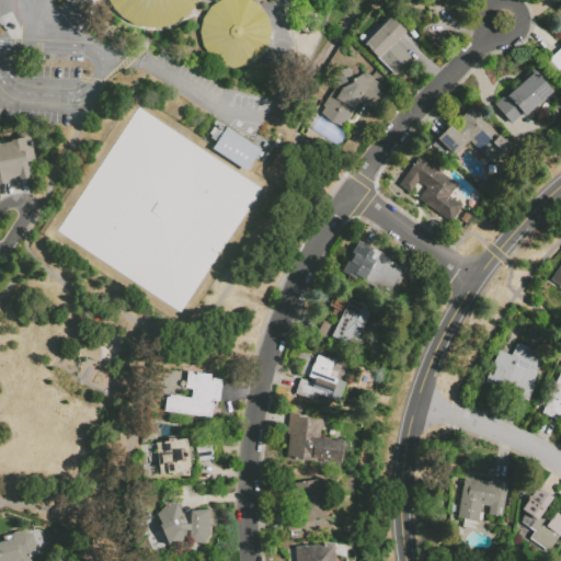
[(195,0),(192,7),(183,18),(171,23),(158,27),(144,26),(130,23),(119,18),(111,6),(107,0),(195,0)]
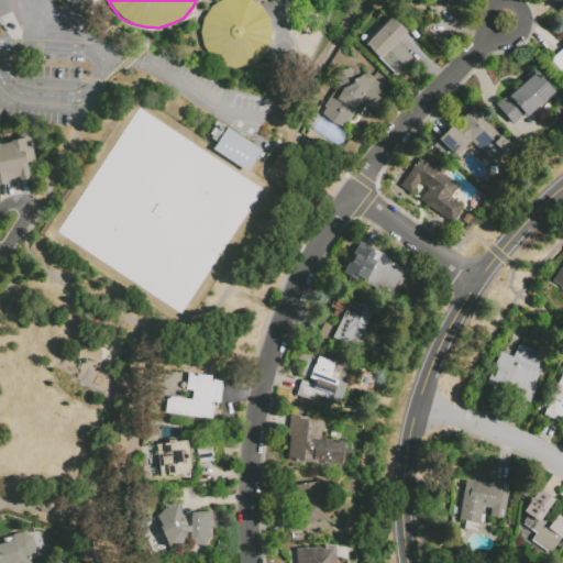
[(252,0),(261,6),(266,17),(269,31),(268,44),(261,55),(252,64),(233,68),(218,63),(208,56),(201,43),(199,32),(202,18),(209,6),(217,0),(252,0)]
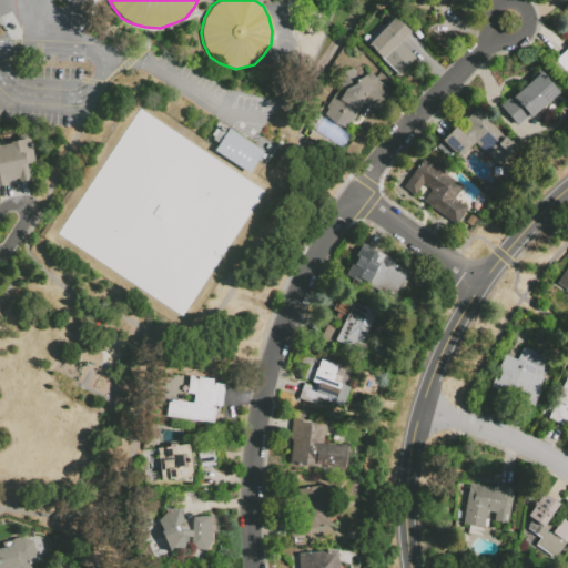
[(453,0),(454,8),(439,10),(437,0),(453,0)]
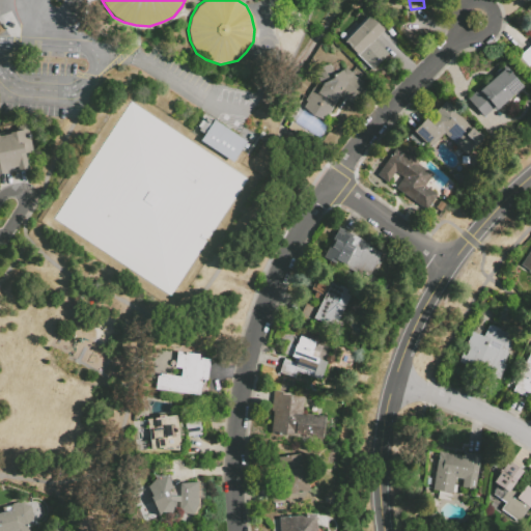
[(384,30),(374,39),(389,53),(372,70),(342,42),(364,19),(371,18),(384,30)]
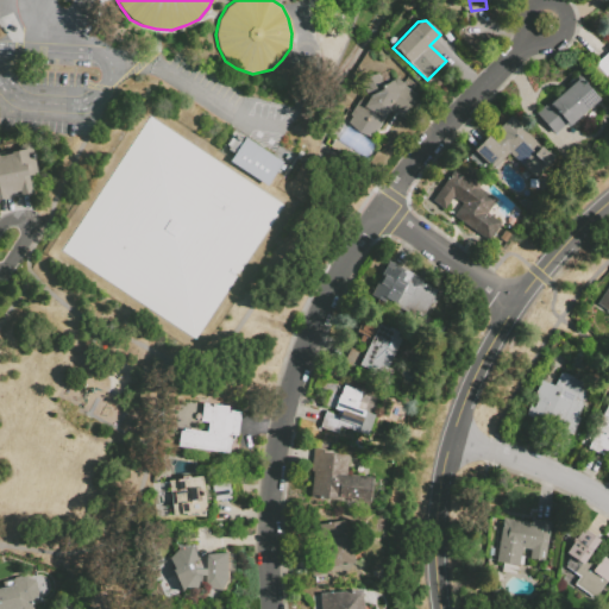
[(606,75),(604,76),(596,67),(600,64),(597,62),(608,51),(608,76),(608,77),(606,75)]
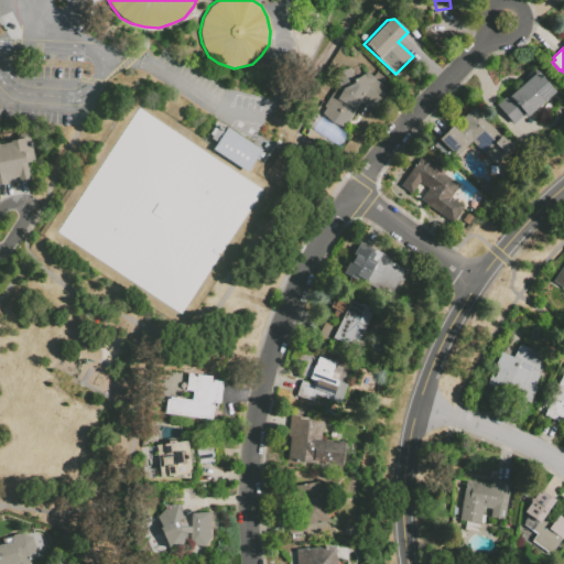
[(364,97),(345,128),(332,122),(323,114),(327,106),(325,105),(339,84),(335,76),(350,67),(356,79),(366,72),(376,78),(375,79),(386,87),(375,105),(364,97)]
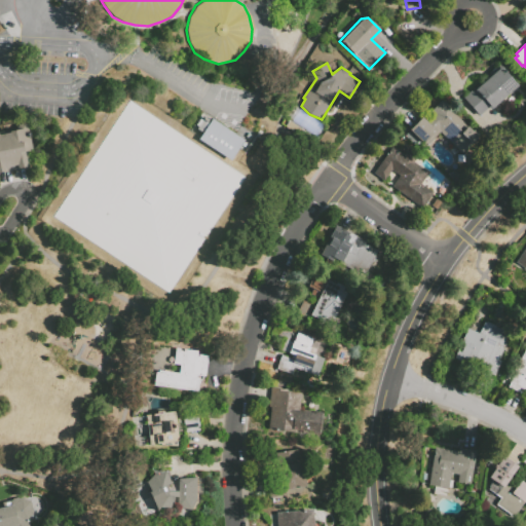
[(489,107),(478,116),(462,98),(488,75),(487,74),(498,65),(518,86),(491,110),(489,107)]
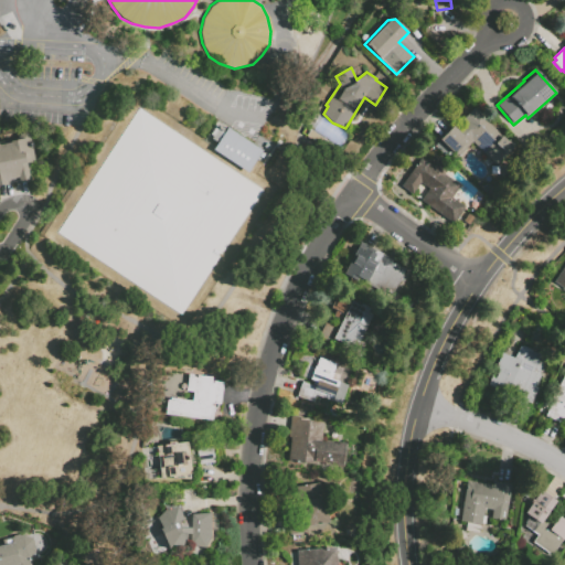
[(139,108),(263,191),(179,316),(55,233),(139,108)]
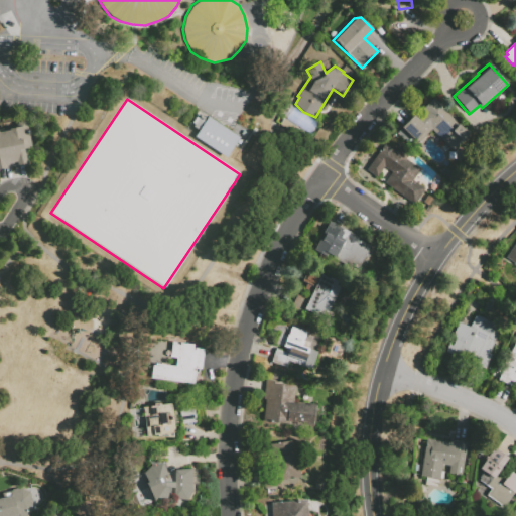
[(430,130),(416,143),(400,127),(413,115),(415,116),(432,99),(433,100),(434,99),(439,104),(438,105),(463,129),(464,127),(469,132),(467,134),(470,136),(453,152),(430,130)]
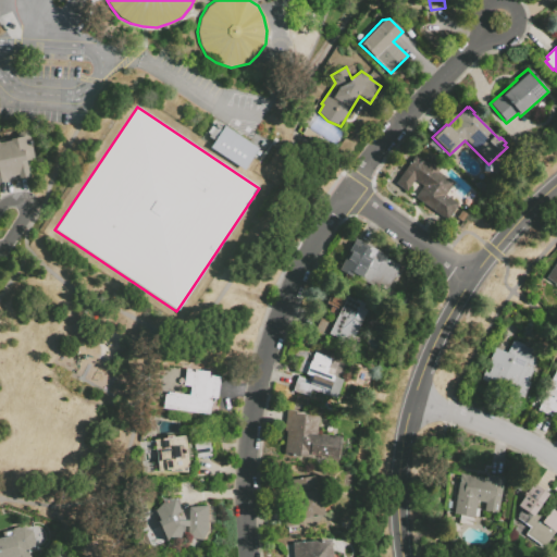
[(244,170),(210,147),(224,125),(258,148),(244,170)]
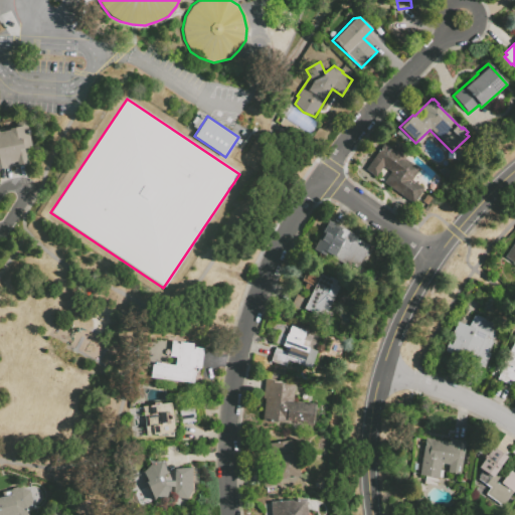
[(293,135),(280,127),(284,121),(297,129),(293,135)]
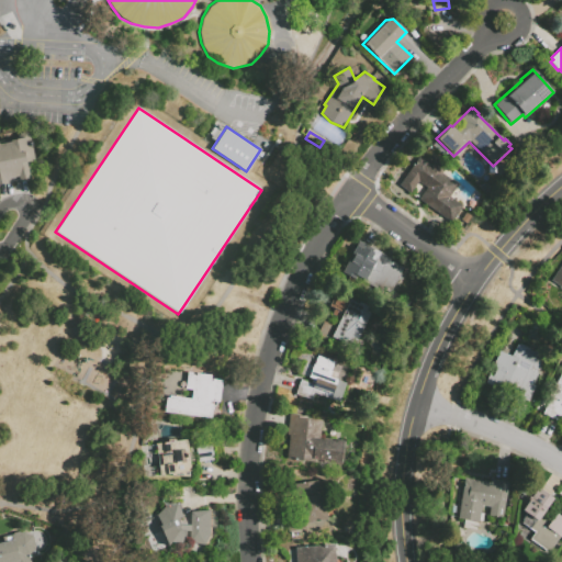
[(26,164),(30,178),(0,183),(0,142),(17,139),(19,135),(26,133),(30,136),(35,161),(26,164)]
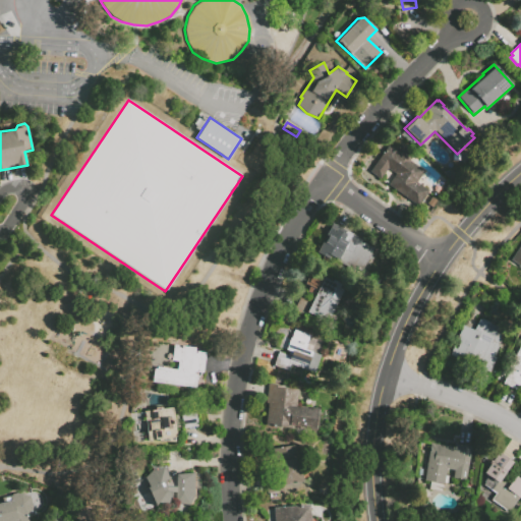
[(428,191),(418,206),(388,184),(395,174),(388,168),(381,179),(369,172),(389,146),(400,154),(403,149),(412,156),(409,161),(424,171),(416,182),(428,191)]
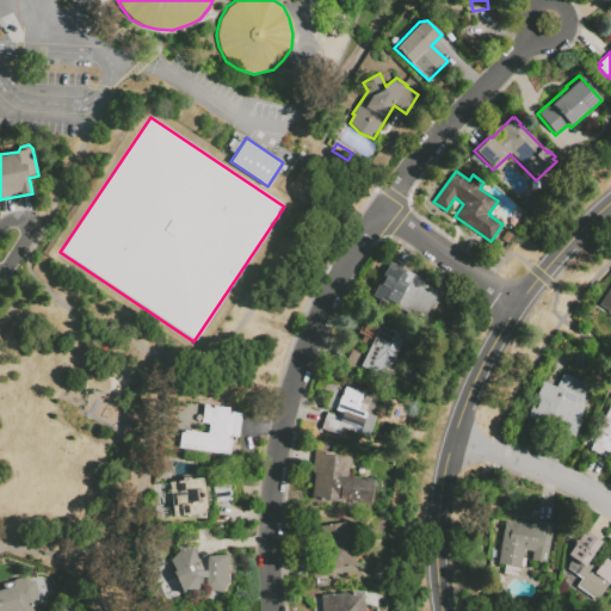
[(438,292),(425,316),(417,312),(414,316),(372,292),(387,267),(393,271),(395,267),(405,273),(407,270),(425,281),(423,284),(438,292)]
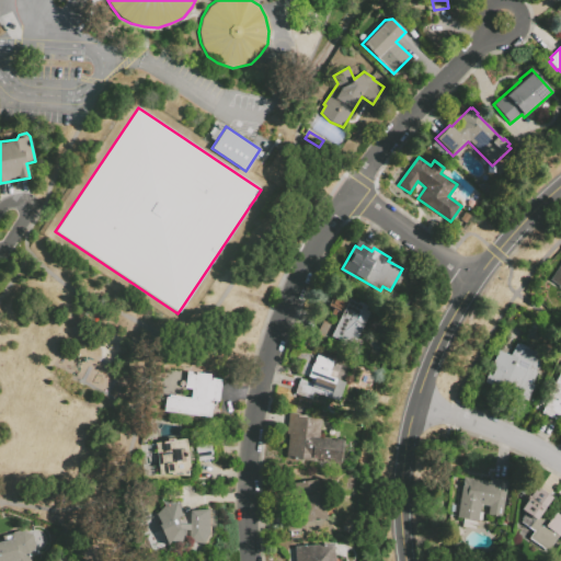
[(560,287),(550,279),(560,263),(560,287)]
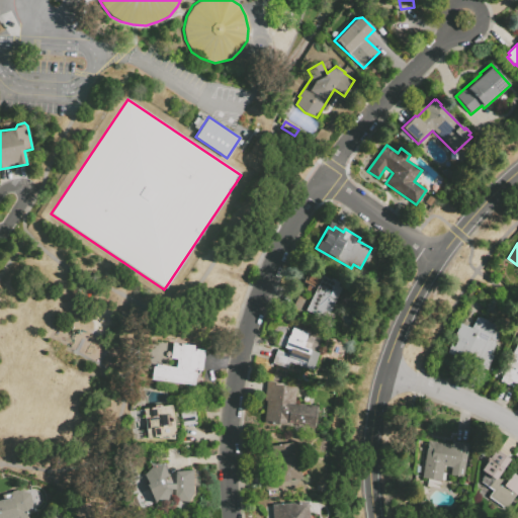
[(337,285),(341,287),(328,314),(325,313),(322,319),(306,311),(304,314),(291,308),(298,294),(311,300),(314,293),(307,289),(309,284),(304,281),(311,268),(324,274),(323,276),(330,280),(331,278),(339,282),(337,285)]
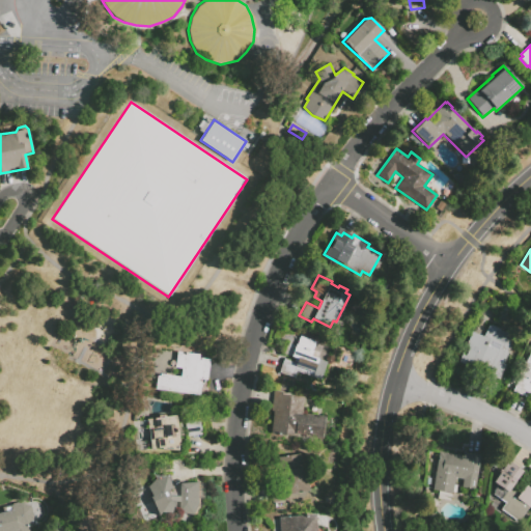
[(467,361),(466,364),(459,362),(463,355),(466,356),(470,348),(467,346),(473,332),(484,337),(490,325),(501,330),(500,331),(504,333),(505,331),(516,336),(504,364),(506,365),(500,380),(473,367),(474,365),(467,361)]
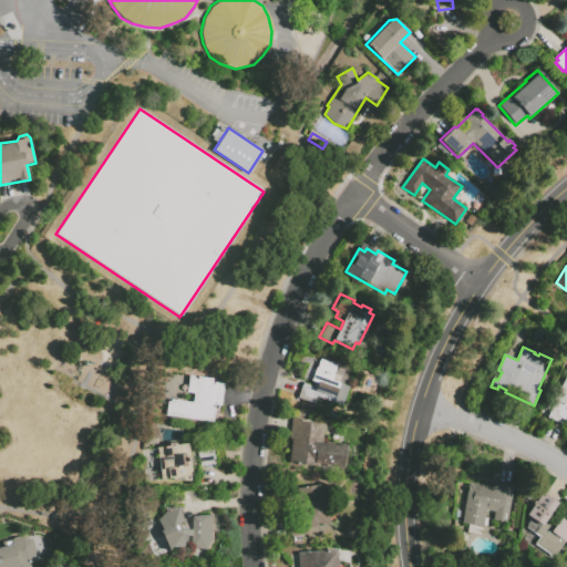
[(331,380),(349,387),(342,406),(316,398),(313,403),(297,398),(302,382),(312,385),(313,382),(302,378),(307,366),(315,369),(315,367),(317,368),(320,359),(337,366),(331,380)]
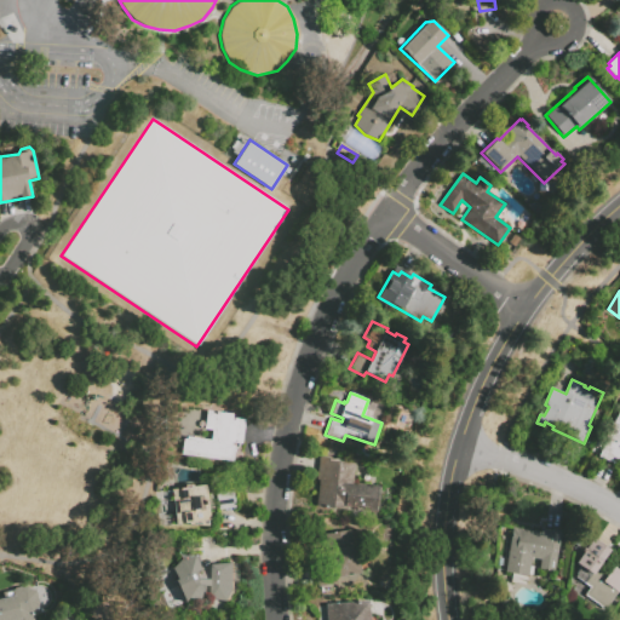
[(212,411),(211,415),(216,417),(217,412),(233,414),(233,418),(245,420),(241,443),(233,442),(231,446),(235,447),(233,463),(181,454),(183,438),(188,440),(188,437),(211,441),(212,431),(204,430),(207,411),(212,411)]
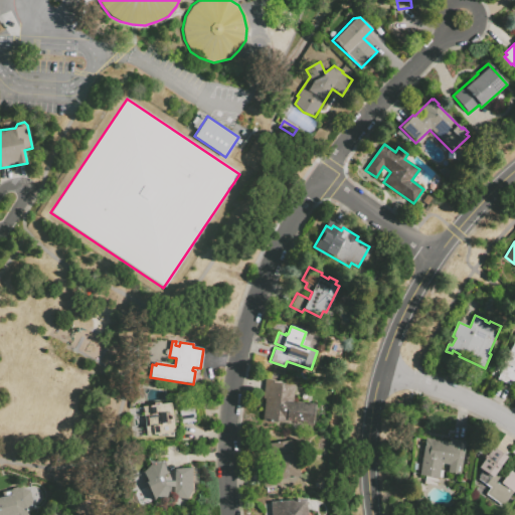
[(514,386),(514,389),(496,380),(503,366),(501,365),(508,351),(510,352),(514,341),(514,386)]
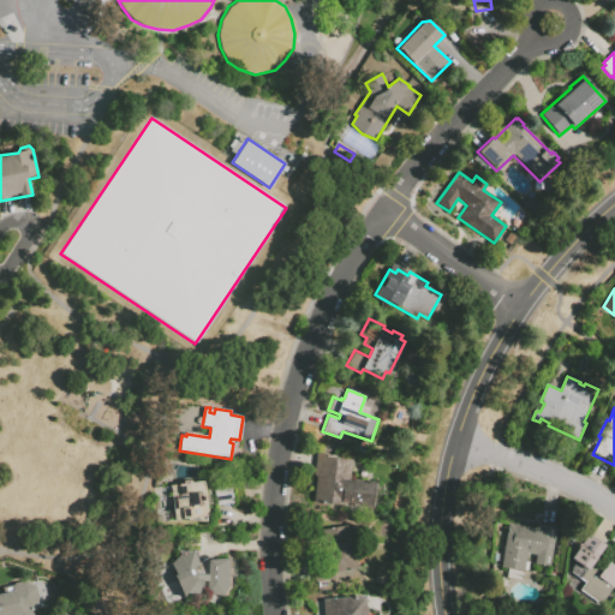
[(348,481),(368,483),(368,482),(376,483),(372,508),(344,505),(344,506),(312,502),(316,473),(314,473),(316,453),(333,455),(333,459),(351,461),(348,481)]
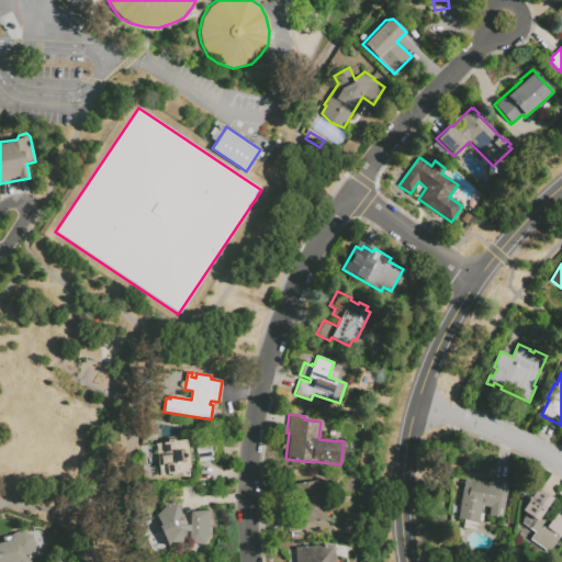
[(159,476),(156,444),(167,442),(167,440),(175,439),(175,441),(186,439),(190,471),(182,472),(182,475),(173,476),(173,475),(159,476)]
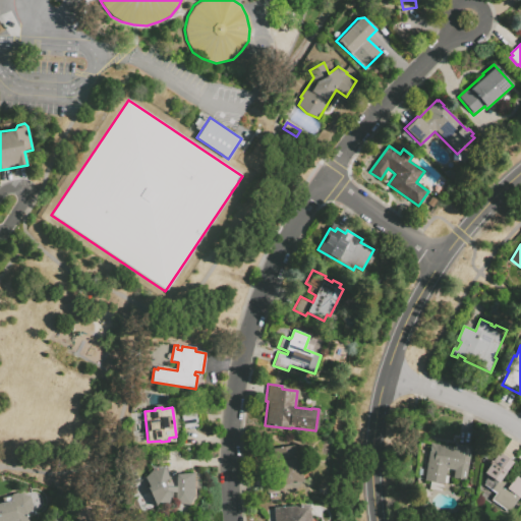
[(183,427),(181,414),(195,411),(197,425),(183,427)]
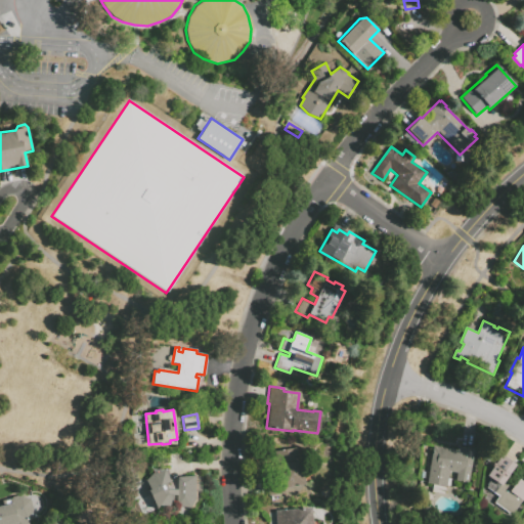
[(474,449),(467,484),(456,482),(457,474),(448,472),(444,494),(432,492),(433,485),(426,484),(433,445),(457,449),(459,446),(474,449)]
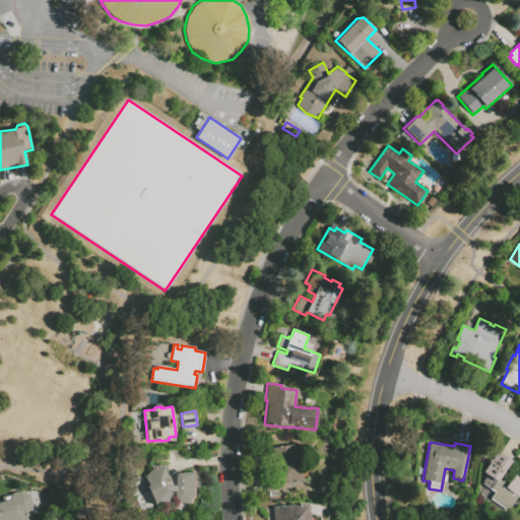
[(294,444),(302,483),(284,486),(276,447),(294,444)]
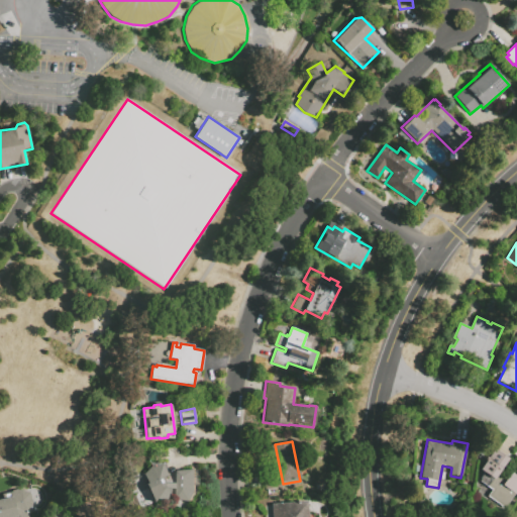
[(515,494),(504,509),(487,497),(492,490),(479,481),(484,473),(479,471),(494,448),(510,458),(501,471),(510,477),(513,474),(516,476),(516,493),(516,495),(515,494)]
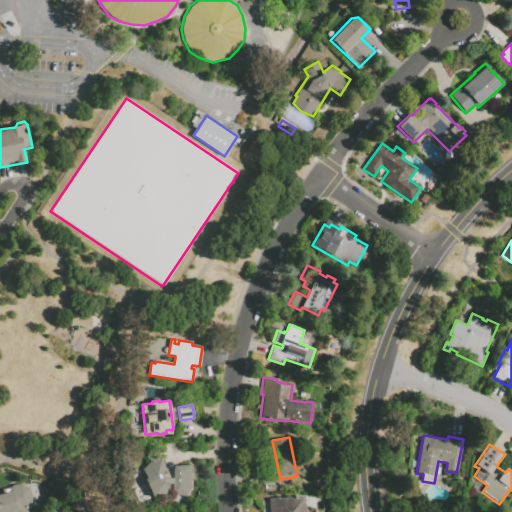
[(150,462),(149,459),(160,459),(166,471),(162,473),(164,478),(162,483),(167,484),(168,498),(155,502),(145,481),(146,478),(143,469),(150,462)]
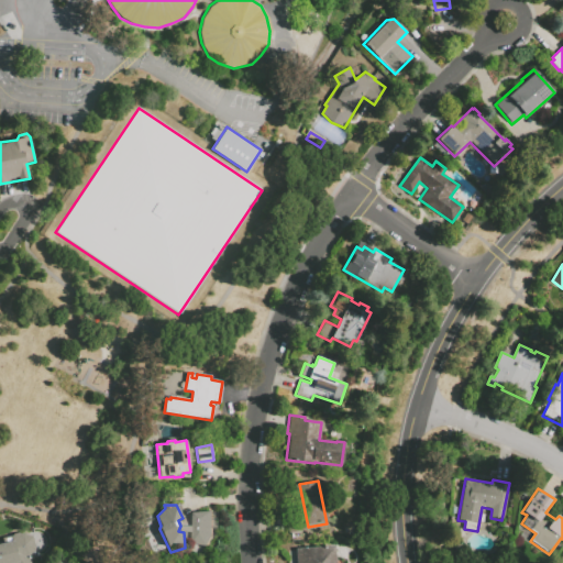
[(191,543),(191,512),(210,511),(211,533),(205,545),(191,543)]
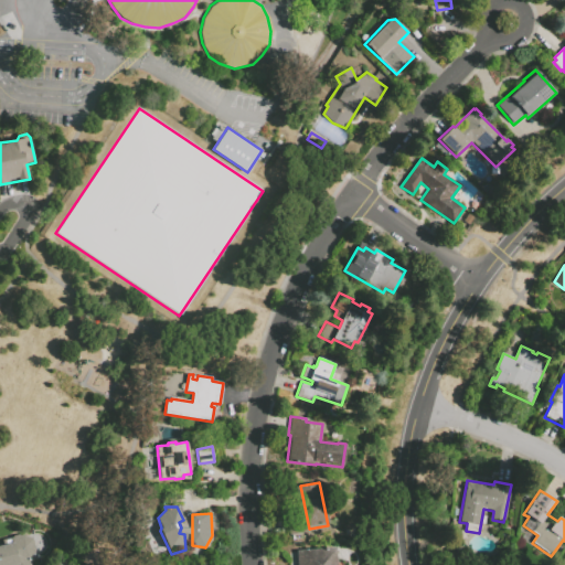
[(0,564),(0,544),(3,544),(2,540),(23,534),(33,539),(38,558),(31,561),(31,564),(0,564)]
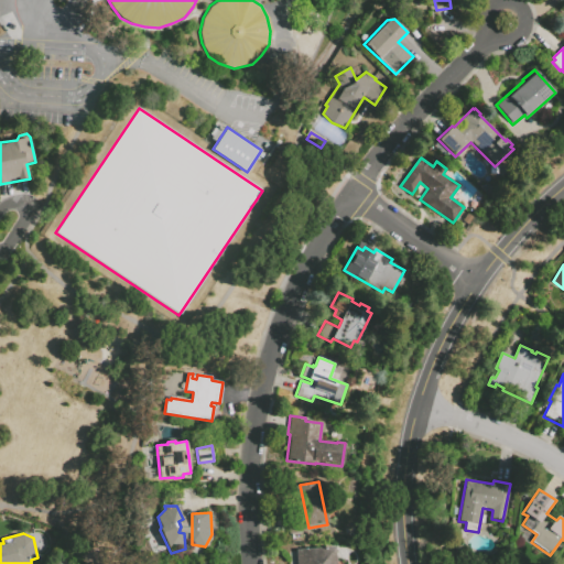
[(335,546),(336,563),(296,563),(296,550),(335,546)]
